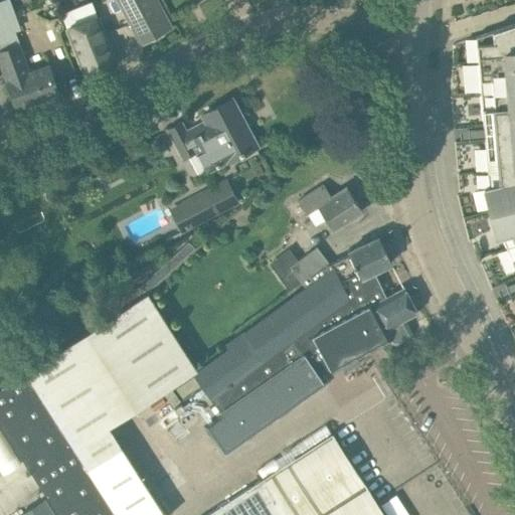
[(156,0),(117,0),(132,26),(138,23),(149,17),(154,25),(159,35),(172,28),(156,0)]
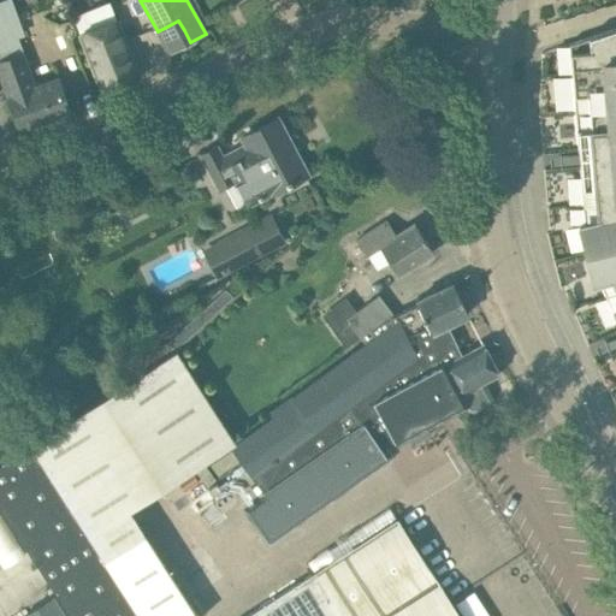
[(104,92),(140,78),(111,4),(75,17),(98,78),(104,92)]
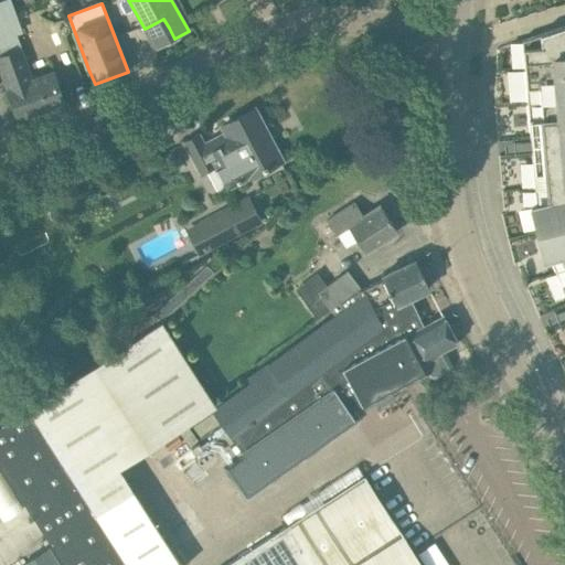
[(530,206),(536,232),(564,224),(564,25),(522,40),(536,205),(530,206)]
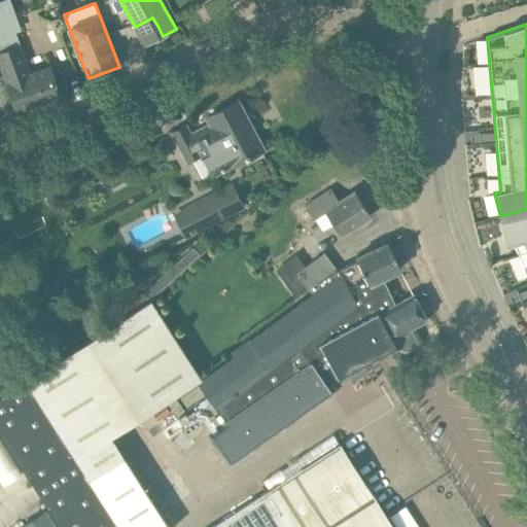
[(18,44),(0,49),(0,63),(10,92),(16,111),(59,97),(53,77),(49,68),(29,75),(19,46),(18,44)]
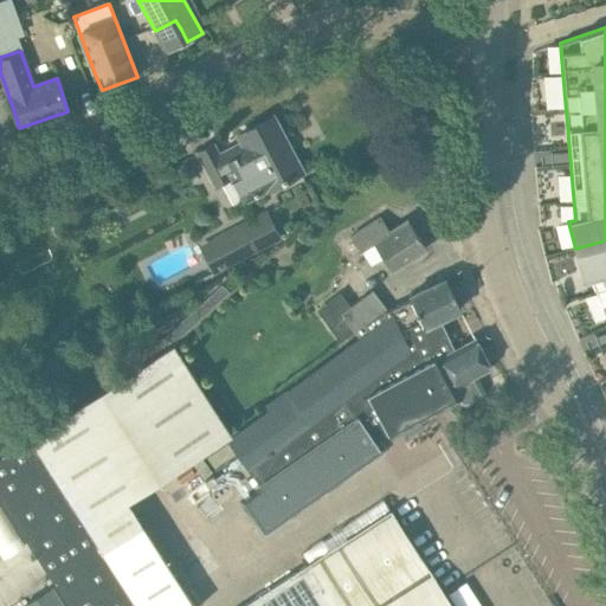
[(213,143),(197,153),(207,173),(214,186),(233,176),(247,200),(269,188),(302,171),(274,116),(238,135),(242,141),(219,154),(213,143)]
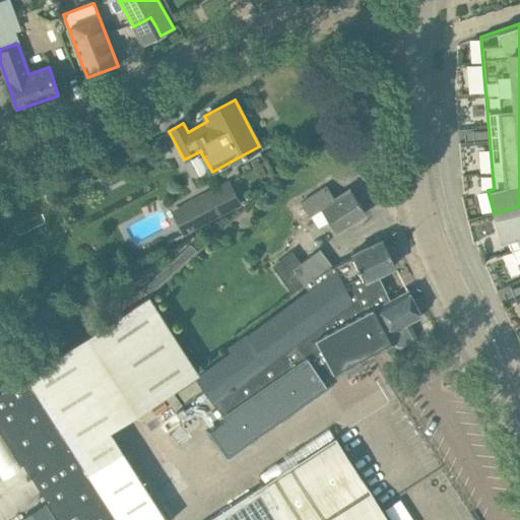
[(309,215),(319,209),(320,208),(335,233),(366,212),(349,189),(334,198),(326,185),(300,201),(309,215)]
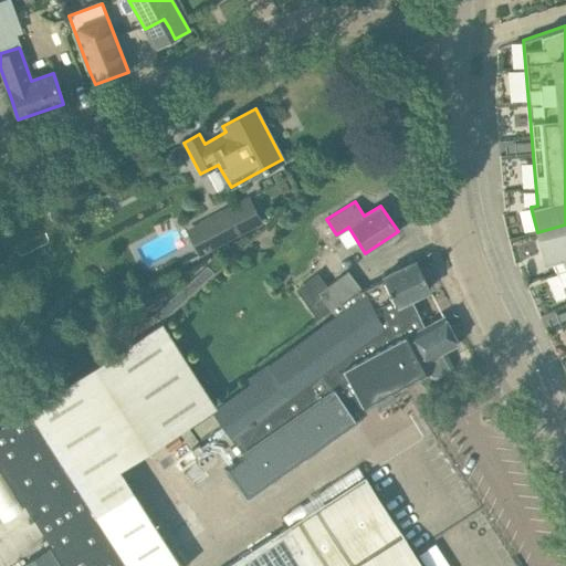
[(237,202),(201,221),(216,248),(251,229),(237,202)]
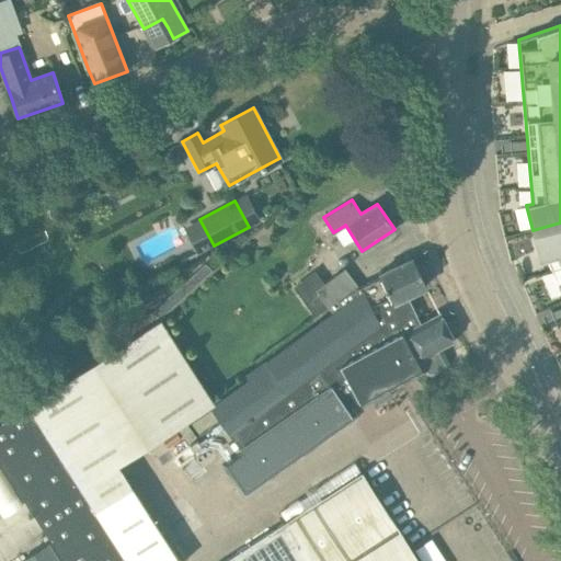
[(545,254),(560,292),(560,222),(533,230),(539,255),(545,254)]
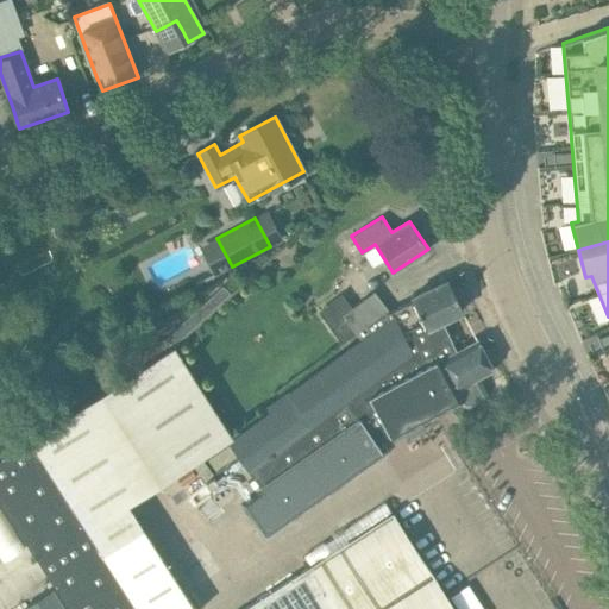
[(447,280),(426,290),(412,297),(413,300),(390,312),(388,313),(387,312),(384,314),(387,316),(388,319),(265,407),(269,410),(207,460),(230,489),(250,475),(253,479),(432,347),(429,341),(439,337),(433,325),(463,311),(447,280)]
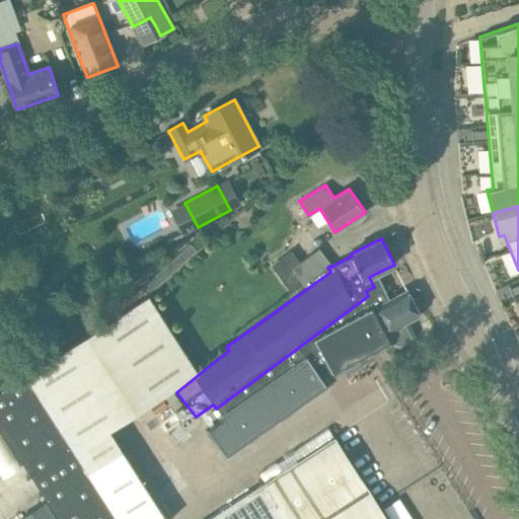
[(327,268),(329,266),(318,249),(292,269),(291,267),(279,276),(291,292),(302,284),(305,287),(329,270),(327,268)]
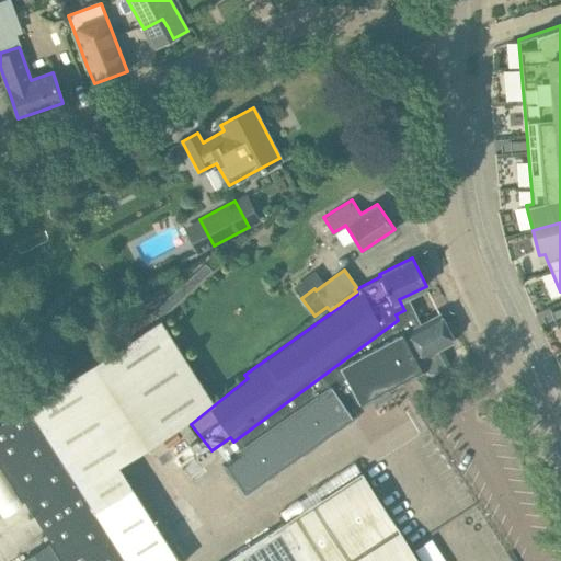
[(192,274),(151,311),(159,320),(199,282),(192,274)]
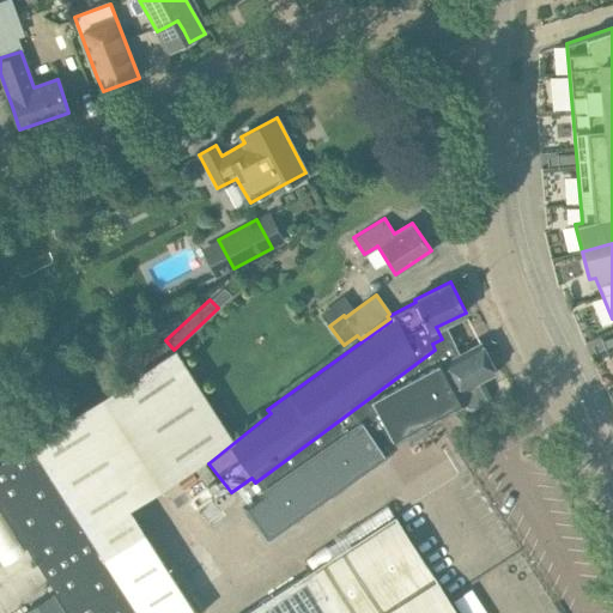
[(411,441),(423,435),(429,431),(425,425),(463,405),(466,408),(471,410),(487,401),(489,395),(480,380),(497,371),(481,341),(442,363),(435,350),(255,483),(261,489),(240,504),(266,544),(388,460),(386,456),(388,454),(383,444),(392,439),(394,445),(408,436),(411,441)]
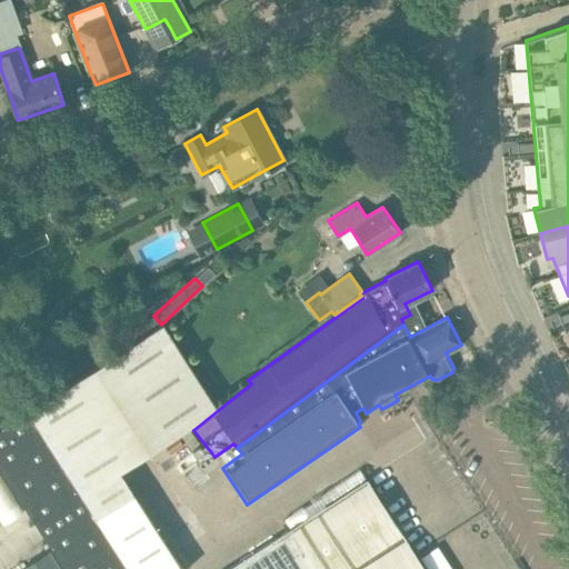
[(0,467),(66,568),(183,568),(119,471),(215,410),(161,325),(28,410),(28,411),(0,429),(0,467)]
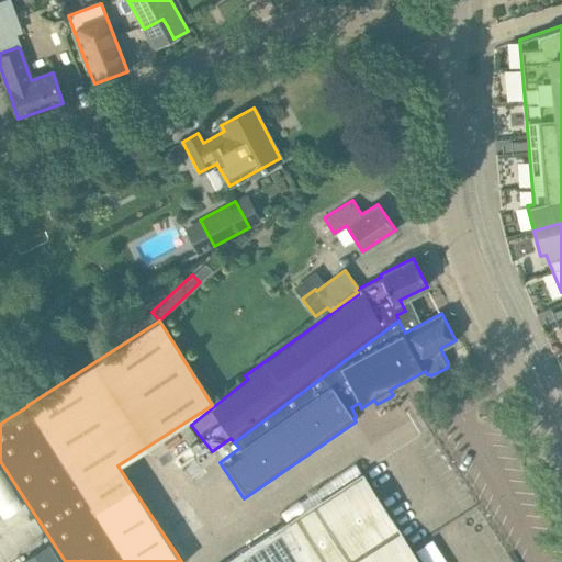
[(419,561),(362,473),(224,561),(419,561)]
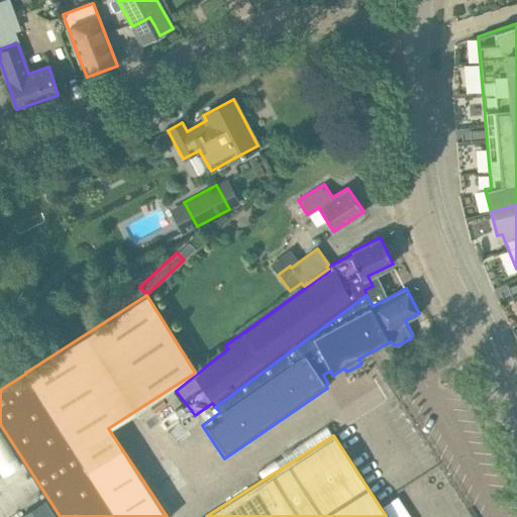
[(19,467),(0,436),(0,471),(4,477),(19,467)]
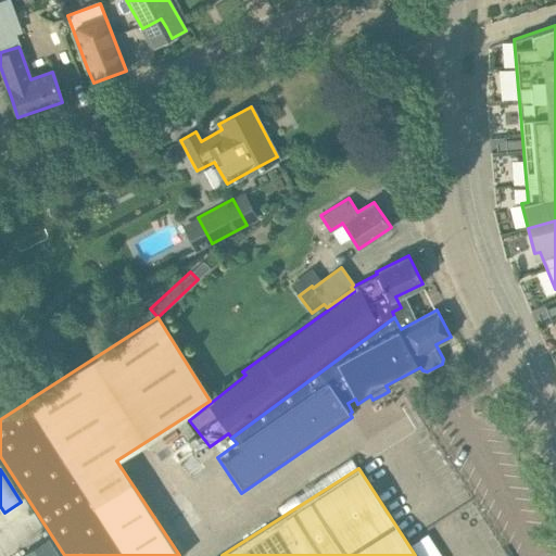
[(59,555),(49,539),(21,555),(59,555)]
